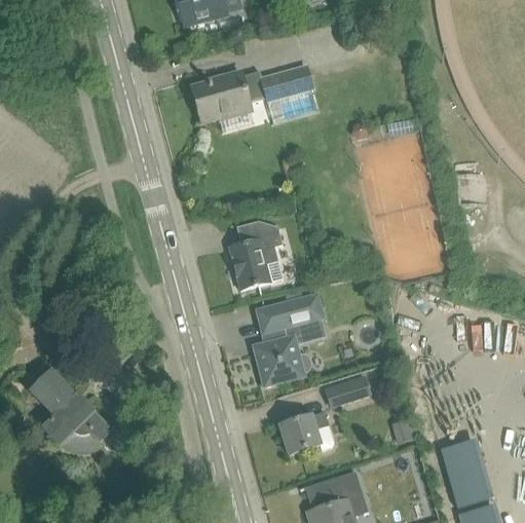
[(178,0),(184,25),(203,21),(227,14),(226,11),(241,8),(239,0),(178,0)]
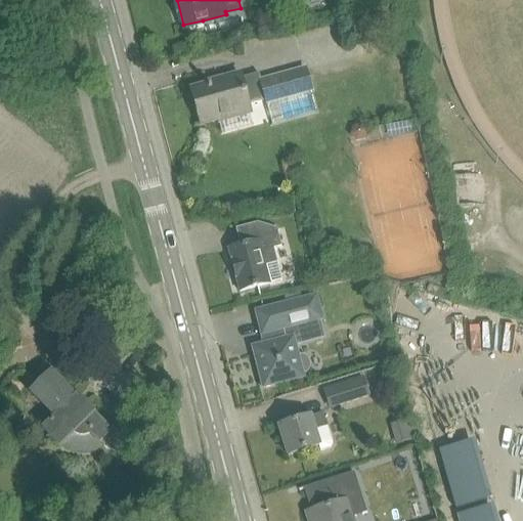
[(190,87),(200,121),(217,116),(217,114),(248,106),(247,102),(263,97),(270,123),(315,112),(310,90),(305,68),(260,80),(258,72),(240,76),(238,72),(216,78),(217,80),(190,87)]
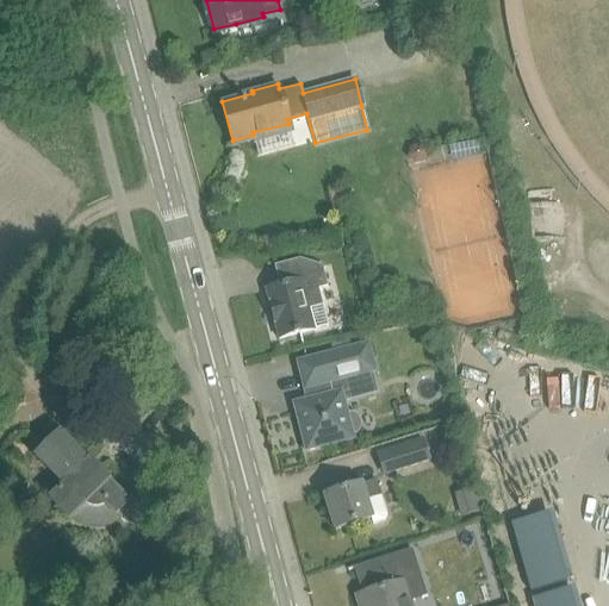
[(408,154),(414,161),(424,160),(428,150),(421,143),(411,144),(408,154)]
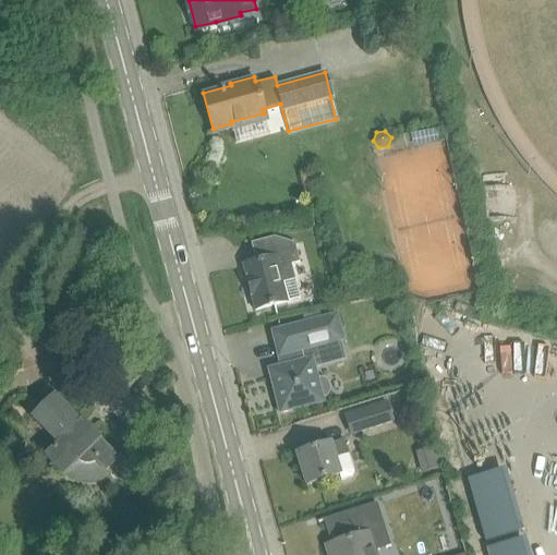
[(293,240),(274,233),(250,240),(255,258),(242,262),(254,308),(300,296),(291,261),(299,258),(293,240)]
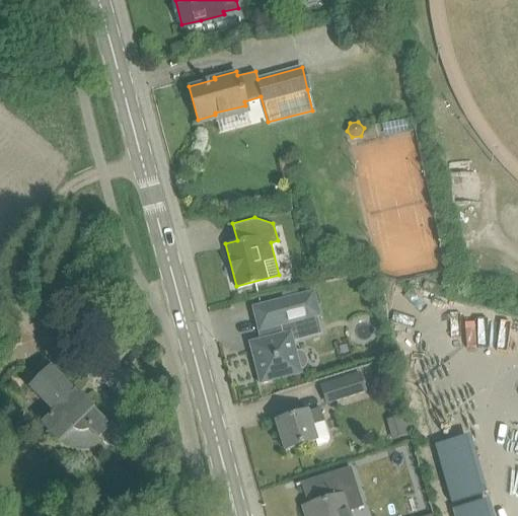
[(300,371),(299,369),(301,368),(303,367),(304,366),(305,364),(306,363),(307,361),(307,359),(307,358),(307,357),(306,356),(306,354),(305,353),(303,351),(302,350),(299,349),(298,349),(296,349),(294,349),(291,338),(296,337),(293,324),(316,319),(314,314),(318,313),(312,290),(252,306),(259,328),(261,327),(264,338),(249,341),(260,381),(300,371)]
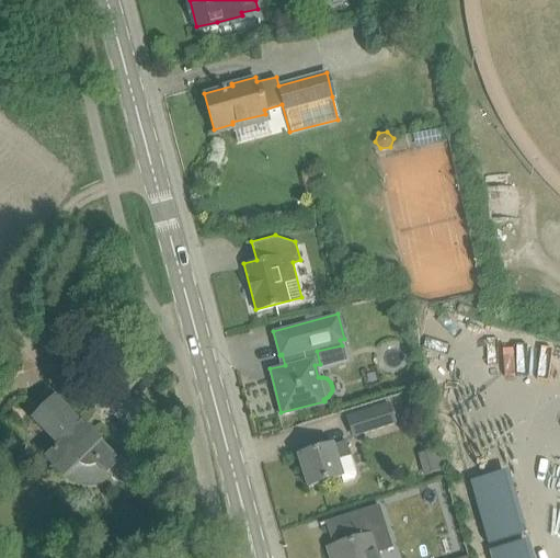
[(495,376),(452,383),(466,473),(510,466),(495,376)]
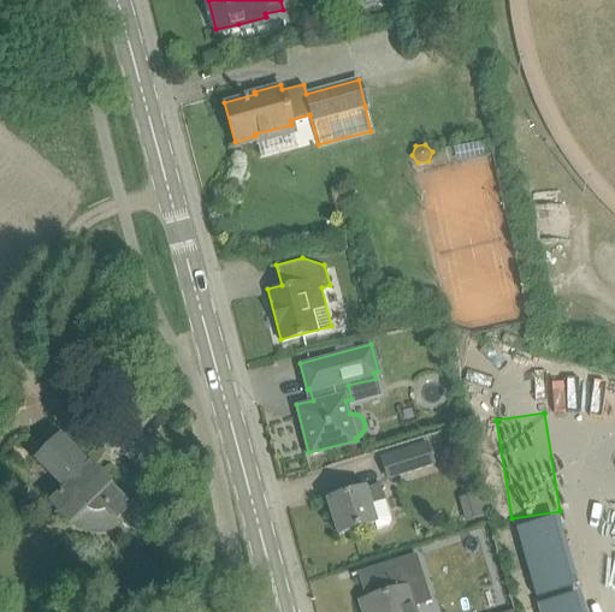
[(88,464),(55,431),(31,453),(64,487),(49,501),(63,515),(71,523),(77,517),(90,530),(107,515),(125,523),(143,532),(158,498),(140,491),(128,504),(89,463),(88,464)]
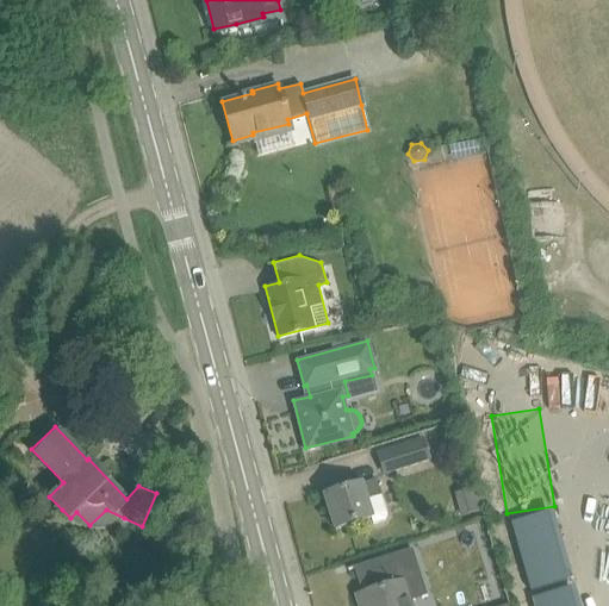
[(441,449),(434,426),(421,430),(423,438),(427,454),(441,449)]
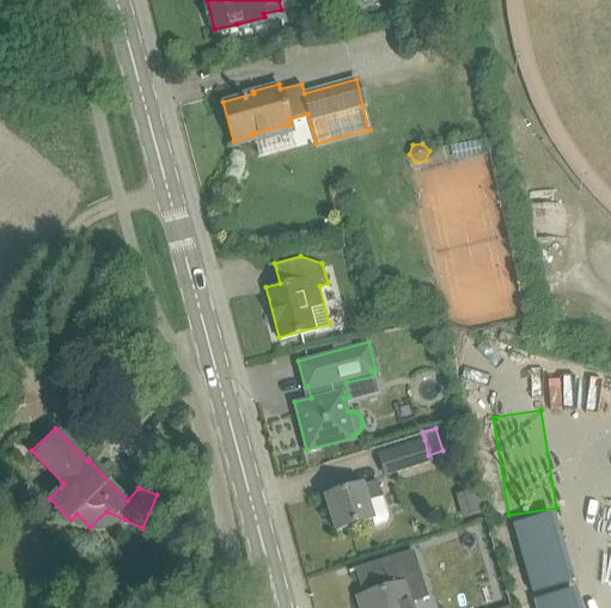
[(425,440),(379,454),(385,472),(429,459),(428,455),(425,440)]
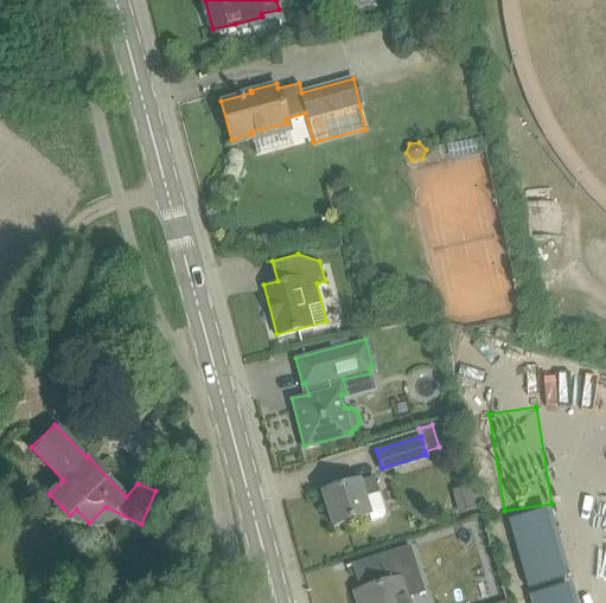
[(466,461),(453,466),(458,479),(471,474),(466,461)]
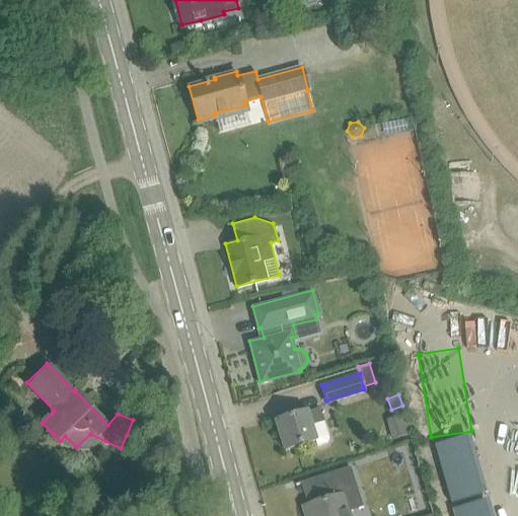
[(319,406),(294,414),(275,420),(285,449),(315,439),(317,444),(326,441),(328,435),(319,406)]
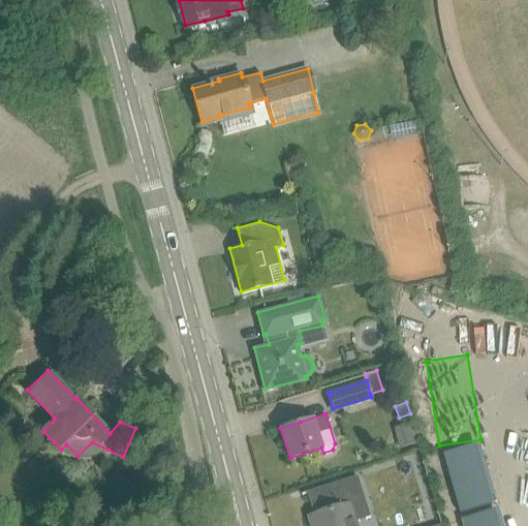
[(342,480),(306,492),(312,514),(316,525),(356,525),(349,502),(342,480)]
